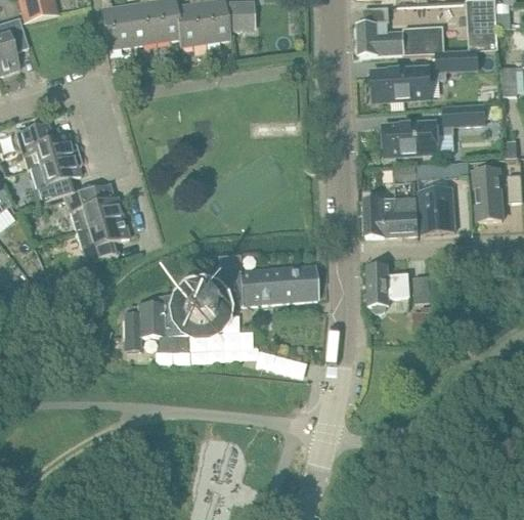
[(18,0),(25,22),(56,13),(53,0),(18,0)]
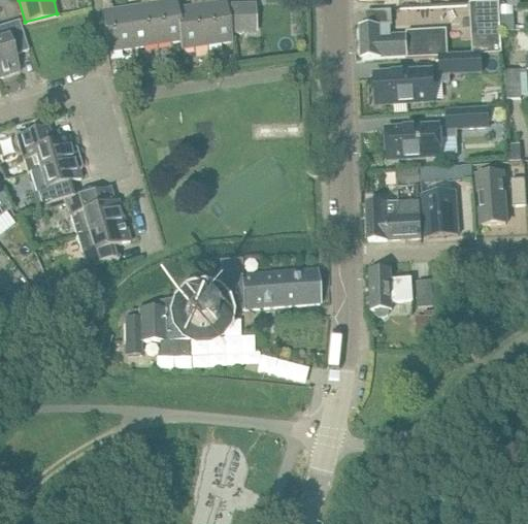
[(132,45),(126,5),(110,7),(109,0),(100,0),(107,50),(132,45)]
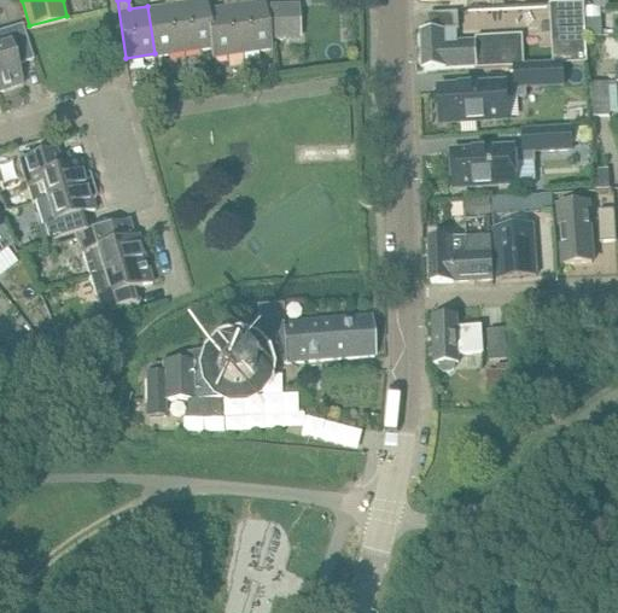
[(155,53),(182,50),(175,0),(165,0),(167,3),(147,6),(155,53)]
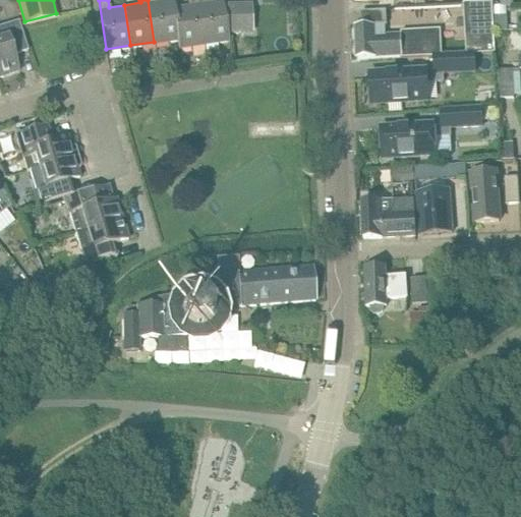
[(178,38),(173,6),(172,0),(158,0),(148,0),(154,42),(178,38)]
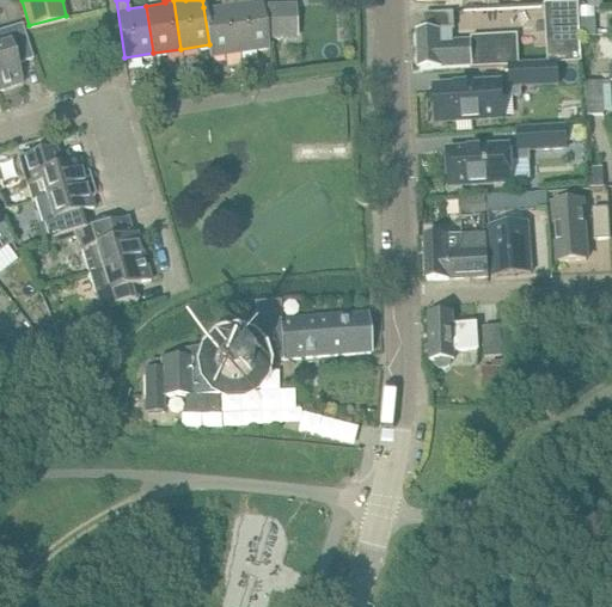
[(239,50),(232,0),(222,0),(222,4),(203,7),(209,44),(210,54),(239,50)]
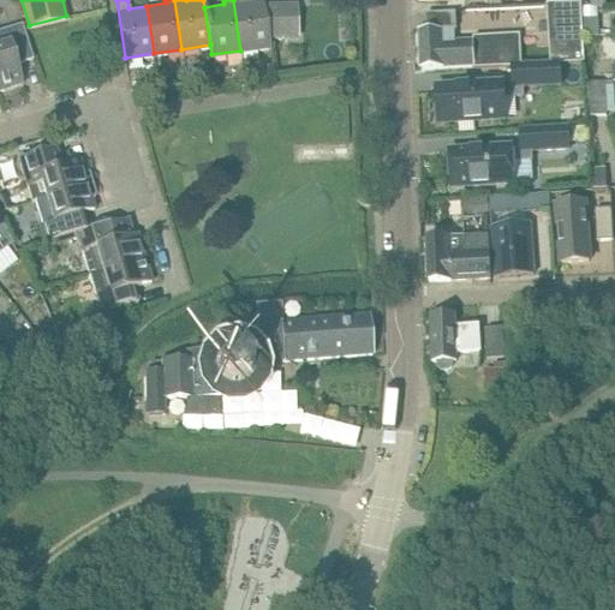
[(233,0),(240,51),(270,46),(263,0),(250,0),(244,1),(244,0),(233,0)]
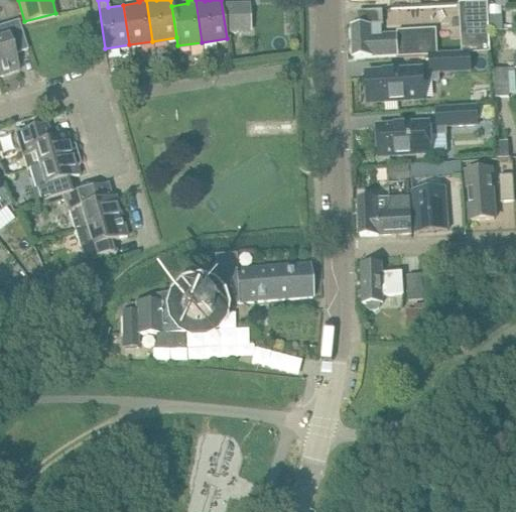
[(474,0),(459,1),(461,29),(489,27),(488,0),(474,0)]
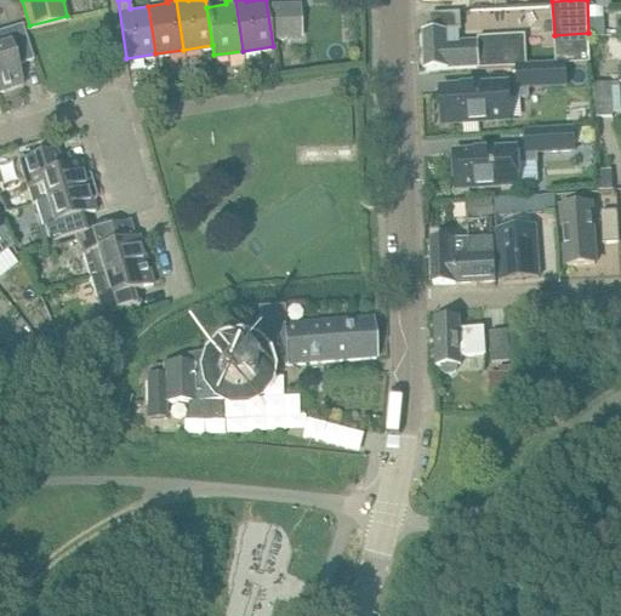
[(431,27),(423,27),(425,66),(449,64),(479,63),(479,64),(517,63),(527,62),(525,35),(478,38),(460,38),(459,26),(460,26),(459,9),(455,9),(431,10),(431,27)]
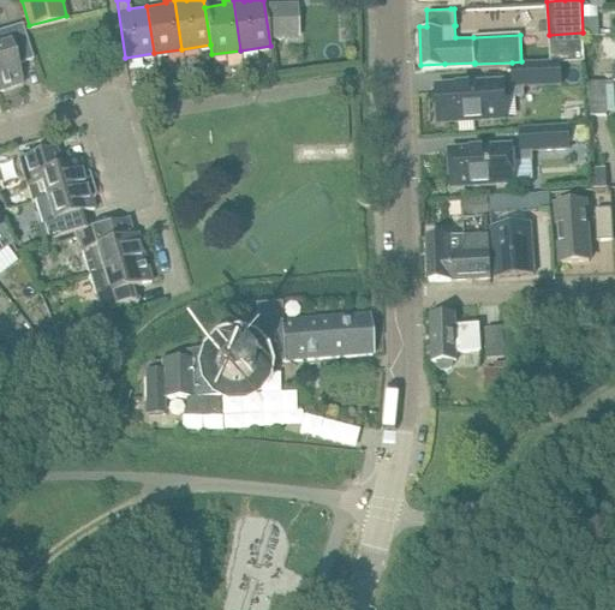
[(585,34),(599,33),(599,16),(584,17),(585,34)]
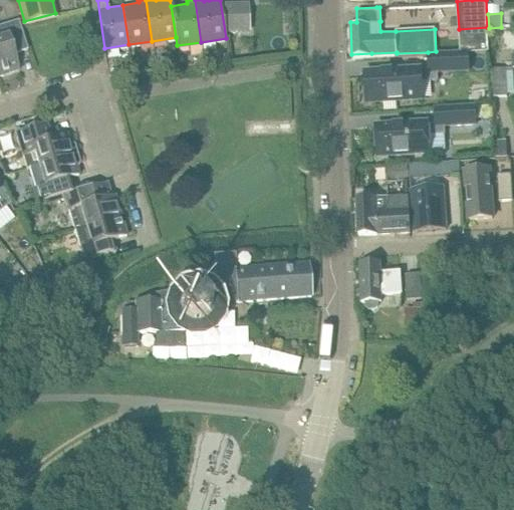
[(18,16),(0,21),(0,72),(19,67),(14,51),(27,46),(18,16)]
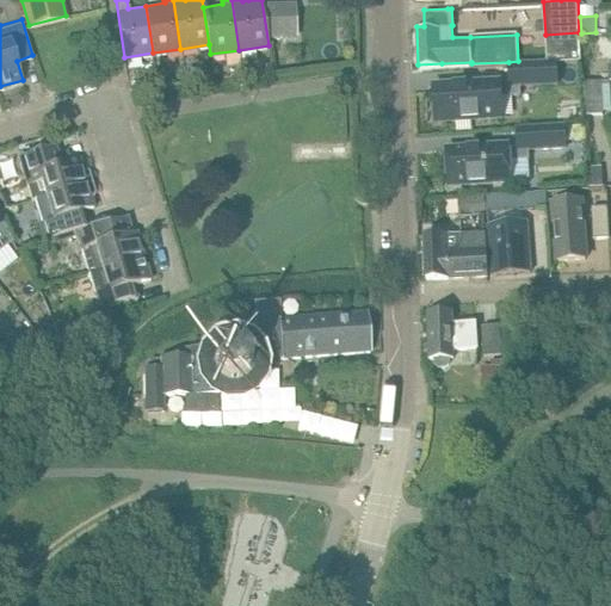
[(522,85),(557,82),(556,60),(518,61),(508,62),(510,79),(500,80),(499,79),(433,82),(434,118),(501,113),(500,93),(522,92),(522,85)]
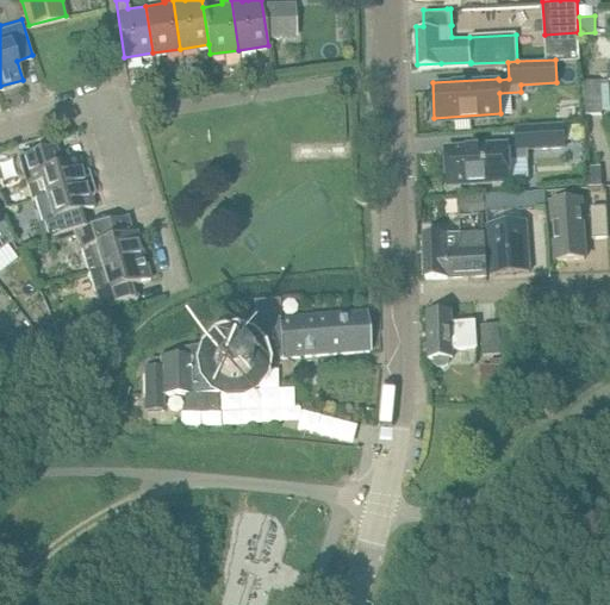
[(587,112),(602,112),(601,80),(585,80),(587,112)]
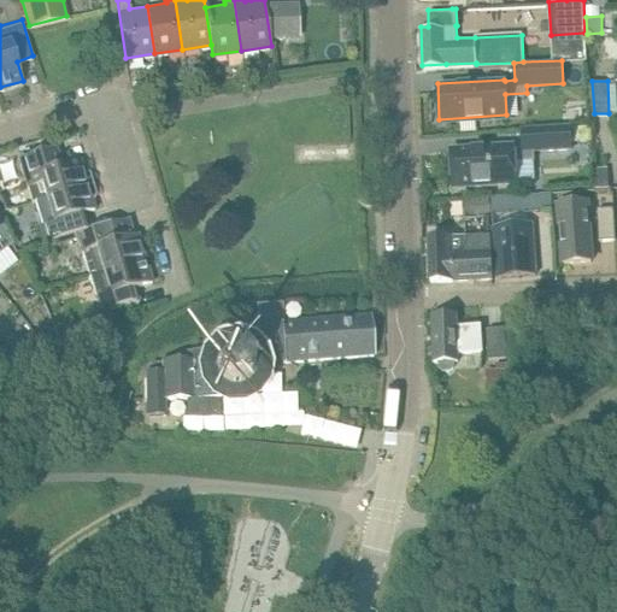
[(535,149),(576,147),(575,124),(527,127),(528,143),(518,145),(518,143),(451,147),(453,183),(519,180),(518,158),(535,158),(535,149)]
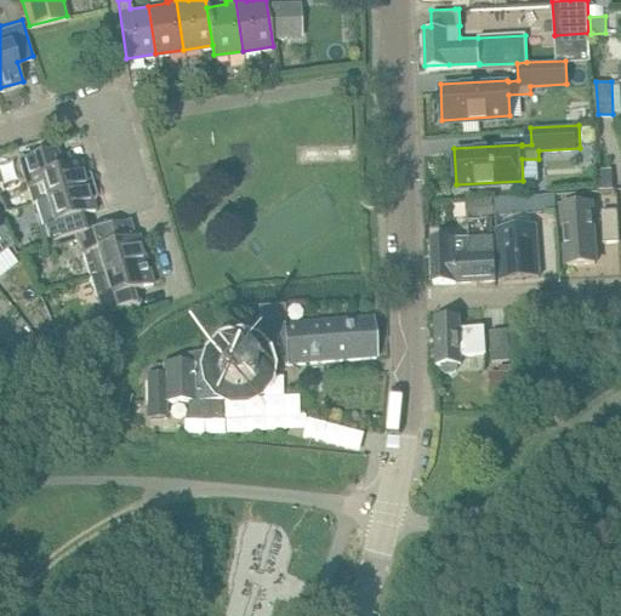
[(33,200),(34,199),(93,182),(90,171),(87,170),(84,171),(80,159),(62,164),(56,144),(18,157),(28,187),(33,200)]
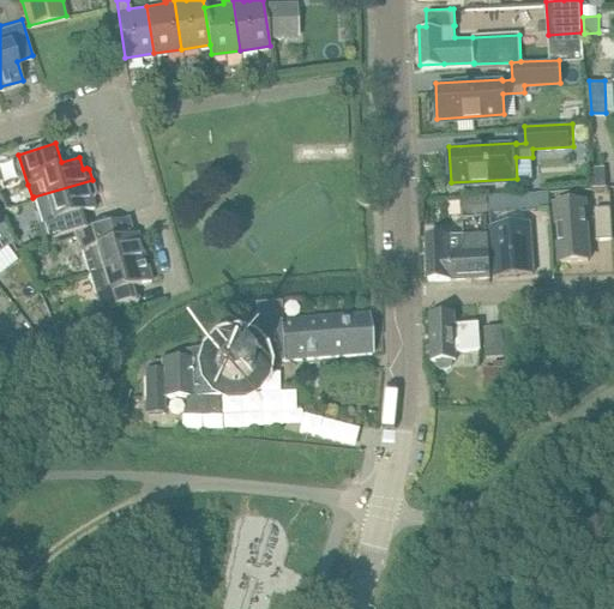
[(605,164),(590,164),(591,184),(605,184),(605,164)]
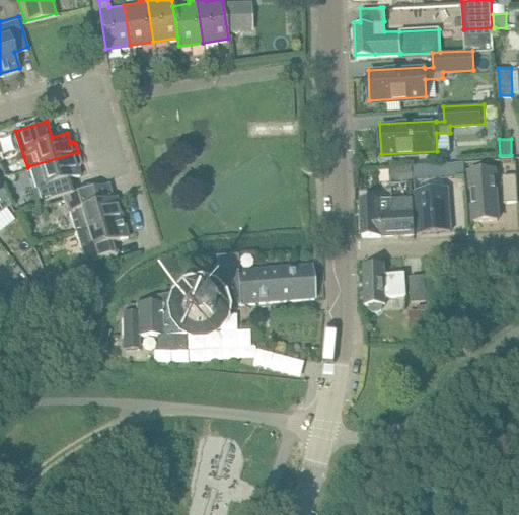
[(80,161),(78,152),(28,166),(35,188),(32,189),(38,204),(64,195),(60,180),(79,174),(76,164),(79,163),(80,161)]
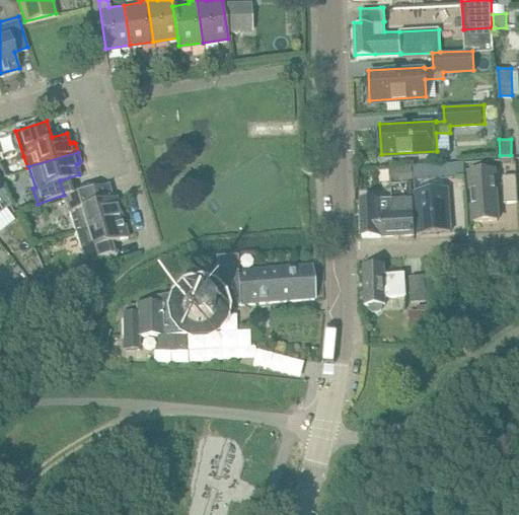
[(0,176),(9,172),(3,160),(0,161),(0,176)]
